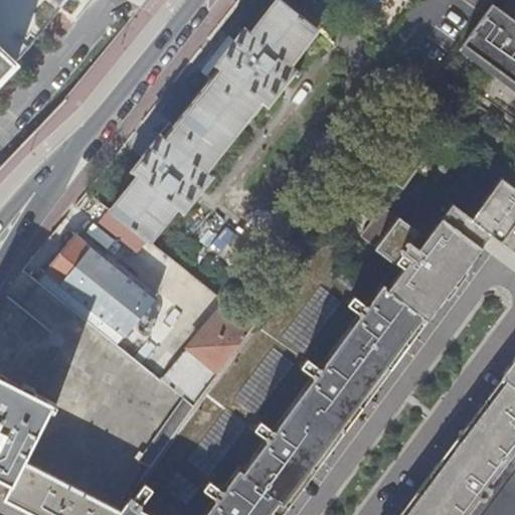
[(139,172),(113,209),(115,212),(150,240),(178,203),(185,208),(213,172),(206,167),(263,99),(269,103),(294,70),(300,73),(303,70),(292,61),(319,26),(285,0),(276,0),(252,30),(246,26),(218,62),(223,66),(168,136),(163,132),(135,168),(139,172)]
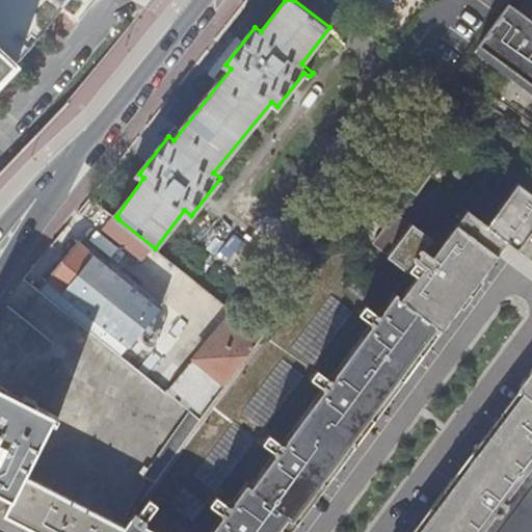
[(531,0),(511,0),(502,15),(477,46),(486,52),(531,84),(531,0)]
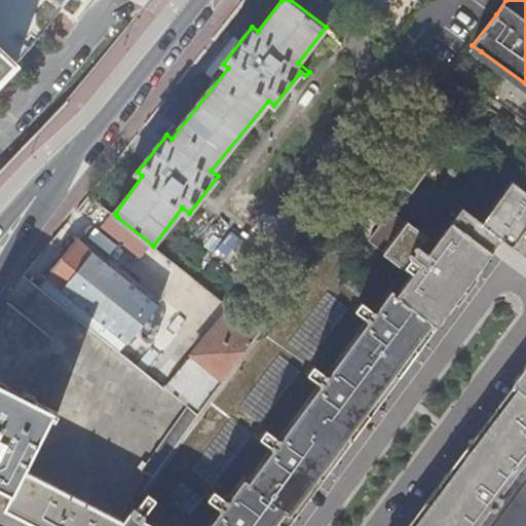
[(0,79),(15,63),(0,47),(0,79)]
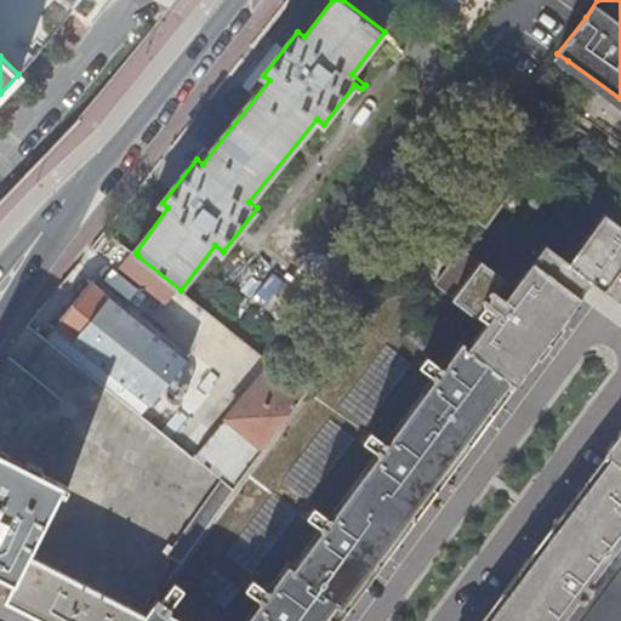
[(527,177),(501,157),(462,208),(489,228),(527,177)]
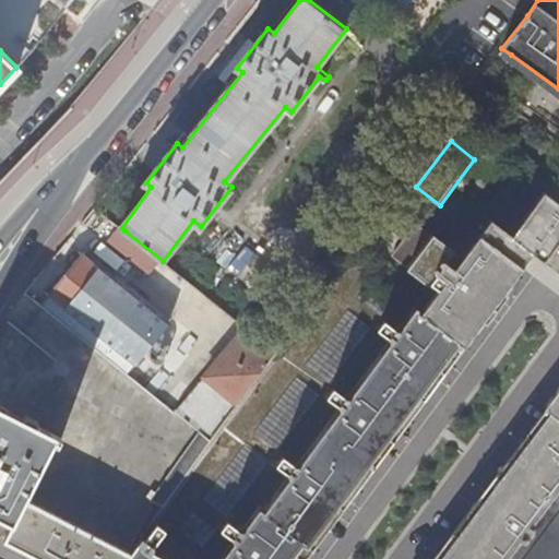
[(486,167),(477,178),(491,189),(500,179),(486,167)]
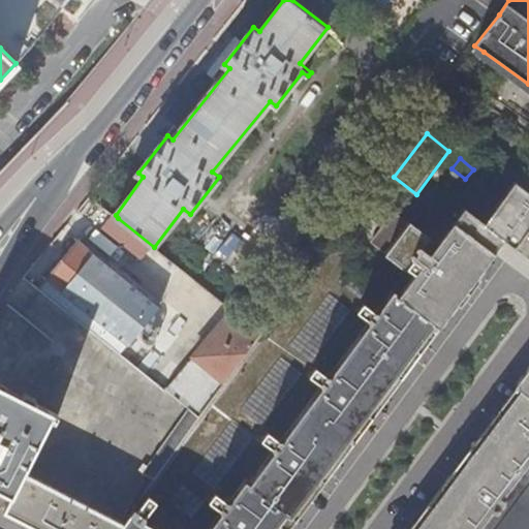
[(124,526),(121,528),(277,528),(279,527),(287,517),(292,520),(312,494),(316,488),(322,479),(328,473),(328,471),(355,434),(364,425),(370,415),(375,409),(377,406),(413,359),(418,352),(425,345),(424,345),(436,328),(440,330),(469,292),(474,285),(505,242),(517,249),(525,239),(528,232),(528,190),(517,182),(486,222),(467,209),(432,255),(424,249),(432,239),(412,224),(387,255),(407,271),(415,260),(424,267),(401,296),(396,292),(380,314),(378,312),(370,323),(372,324),(332,378),(330,376),(322,386),(323,387),(283,440),(282,440),(274,450),(275,453),(251,484),(248,481),(231,502),(229,501),(221,511),(223,514),(211,528),(157,528),(146,523),(148,520),(134,511),(130,517),(124,526)]
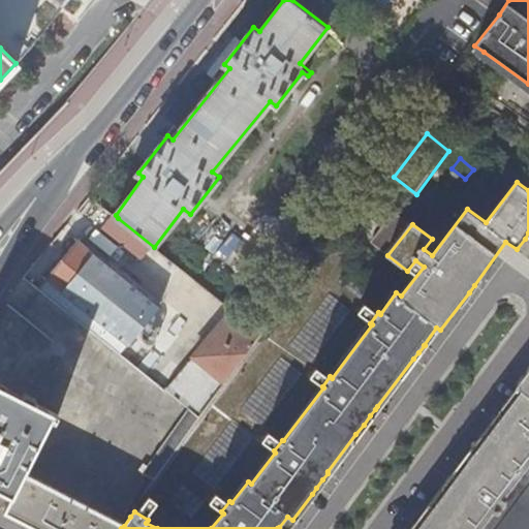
[(92,195),(80,211),(102,228),(114,214),(92,195)]
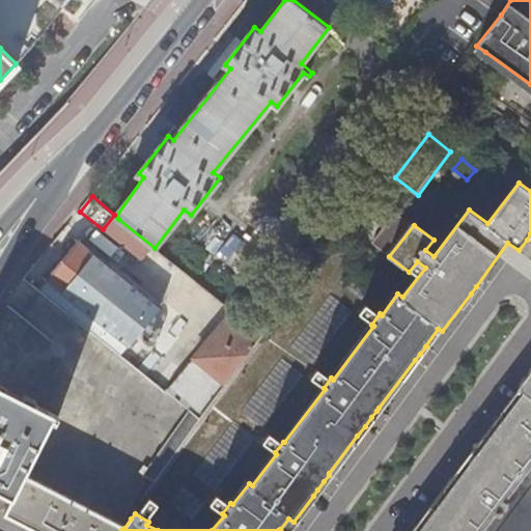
[(143,262),(155,248),(118,219),(116,216),(107,232),(143,262)]
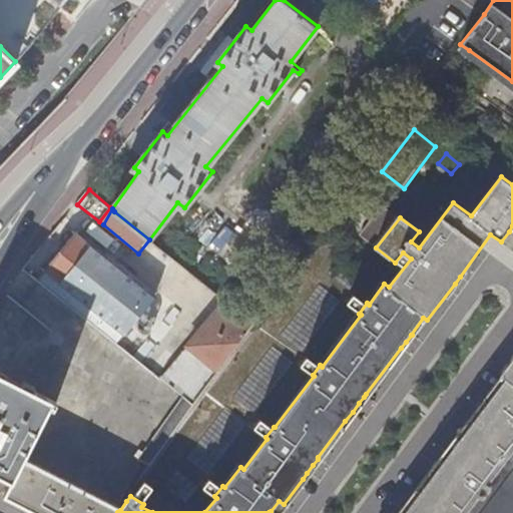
[(39,280),(136,358),(176,306),(157,292),(155,296),(115,265),(75,233),(39,280)]
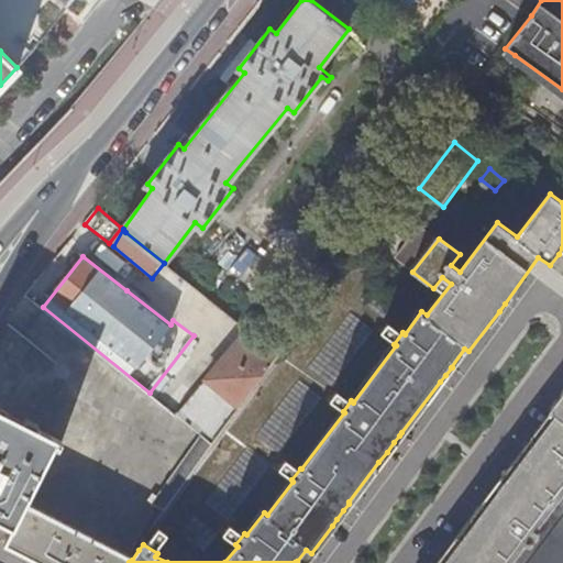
[(247,330),(177,417),(202,438),(214,448),(280,356),(247,330)]
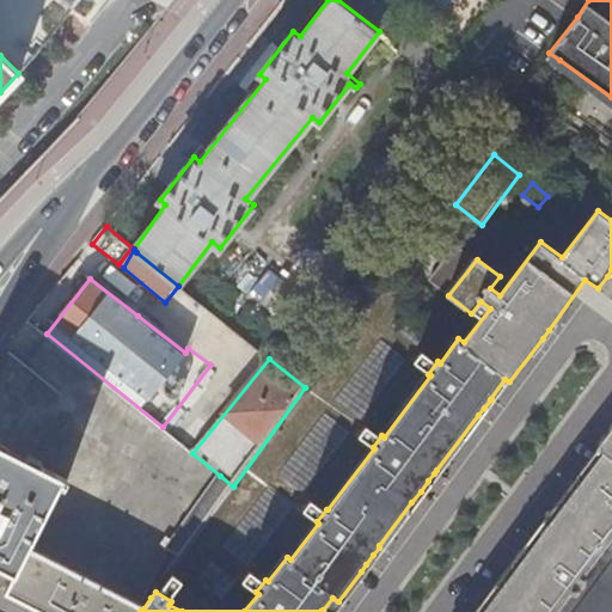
[(611,611),(611,427),(597,447),(603,452),(580,481),(575,487),(575,489),(528,549),(522,558),(479,611),(611,611)]
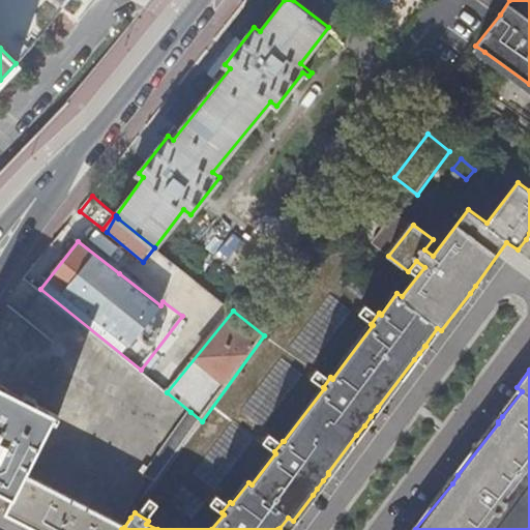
[(0,387),(0,491),(12,498),(5,514),(16,520),(34,529),(121,529),(124,527),(24,475),(52,421),(55,423),(58,417),(0,387)]
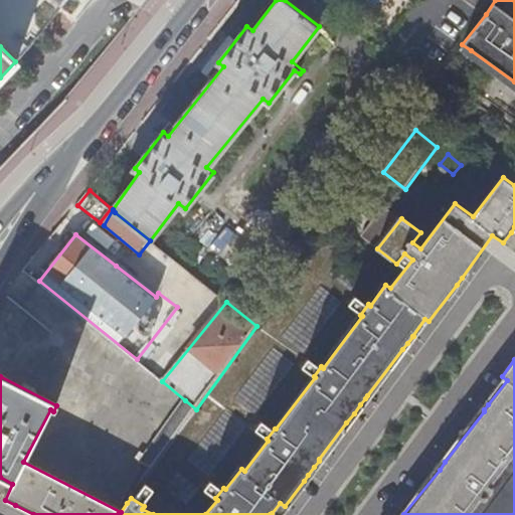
[(185,400),(148,452),(160,458),(196,409),(185,400)]
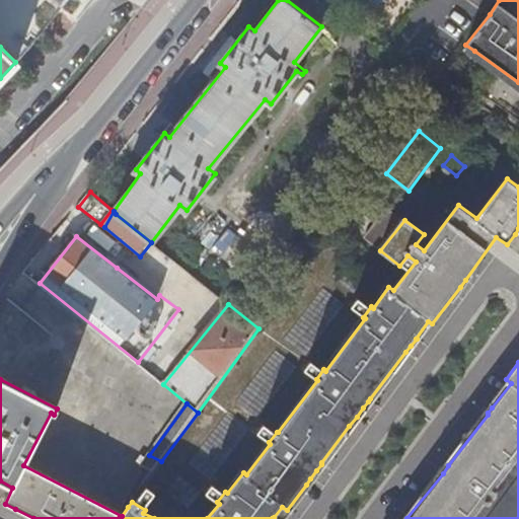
[(128,507),(132,502),(161,461),(149,455),(141,466),(143,467),(125,504),(128,507)]
